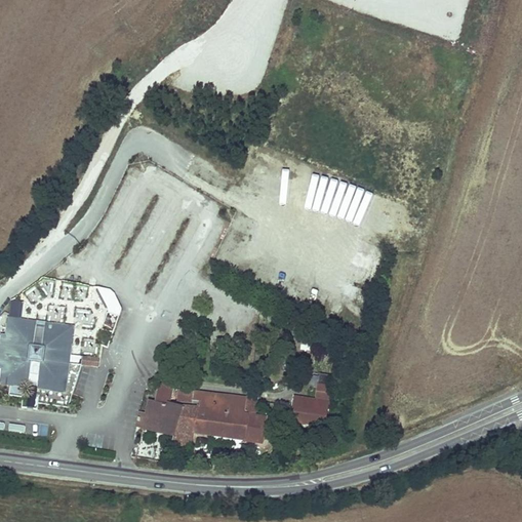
[(193,151),(190,158),(204,164),(207,158),(193,151)]
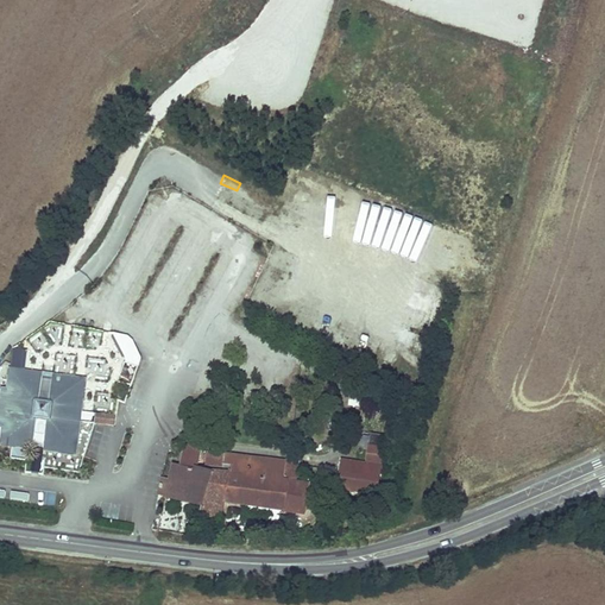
[(81,339),(84,329),(74,326),(71,335),(81,339)]
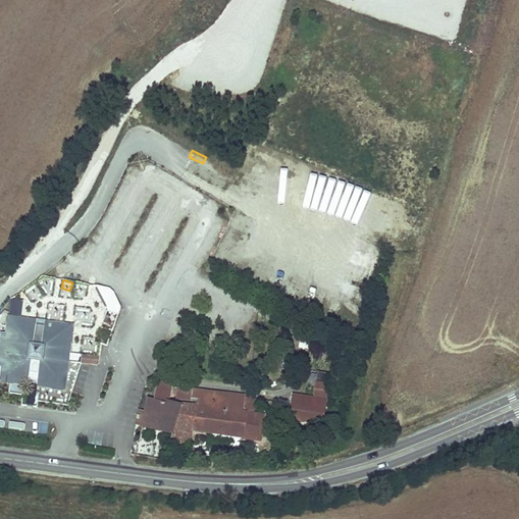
[(108,301),(93,339),(102,342),(121,292),(97,281),(92,295),(108,301)]
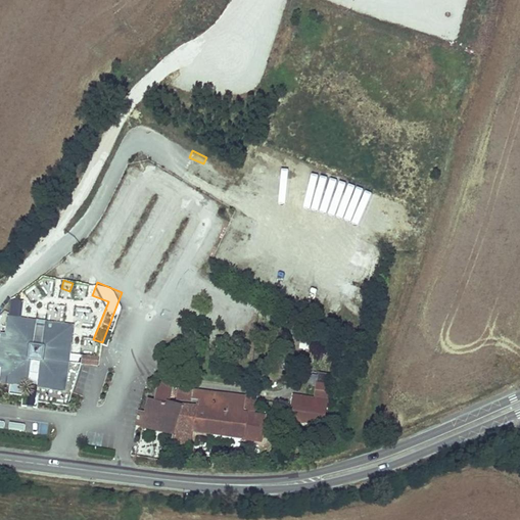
[(0,366),(3,367),(1,380),(65,389),(74,324),(12,317),(11,332),(2,331),(0,344),(0,366)]
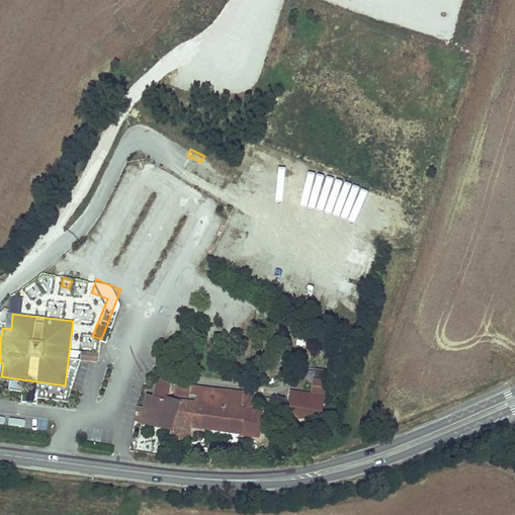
[(325,382),(315,380),(313,394),(311,394),(311,398),(310,404),(288,401),(286,413),(320,418),(325,382)]
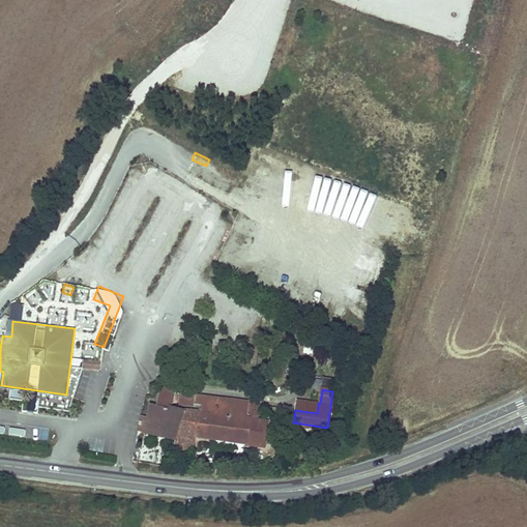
[(167,408),(149,403),(146,417),(178,426),(174,439),(171,449),(189,454),(193,435),(262,445),(265,418),(244,415),(246,400),(194,393),(193,402),(199,403),(199,411),(184,410),(168,405),(167,408)]
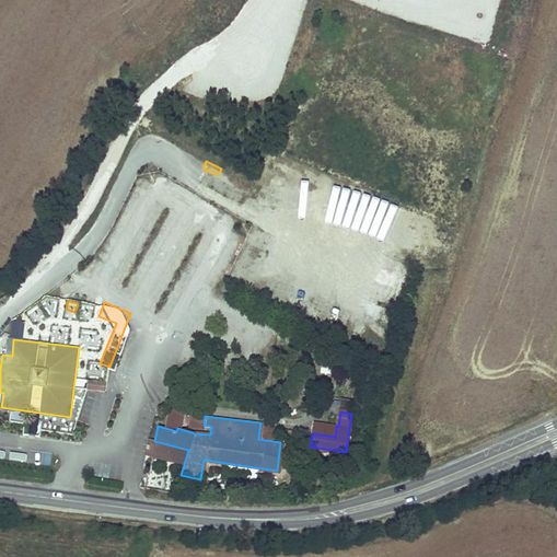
[(313,427),(312,433),(335,437),(336,430),(313,427)]
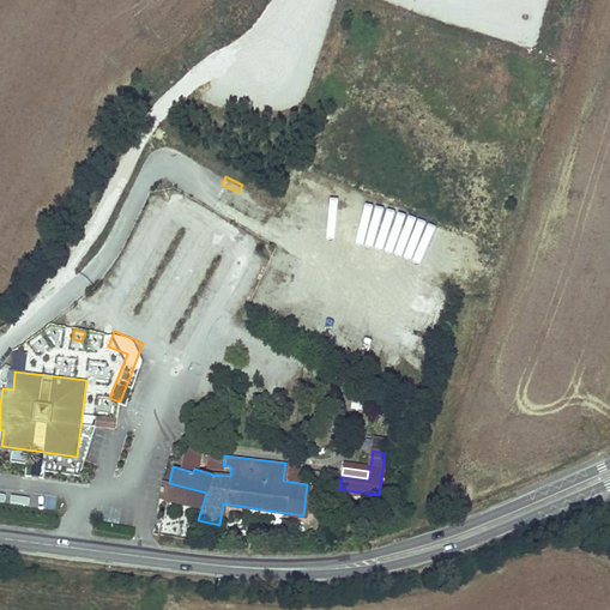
[(206,493),(169,483),(164,500),(201,508),(206,493)]
